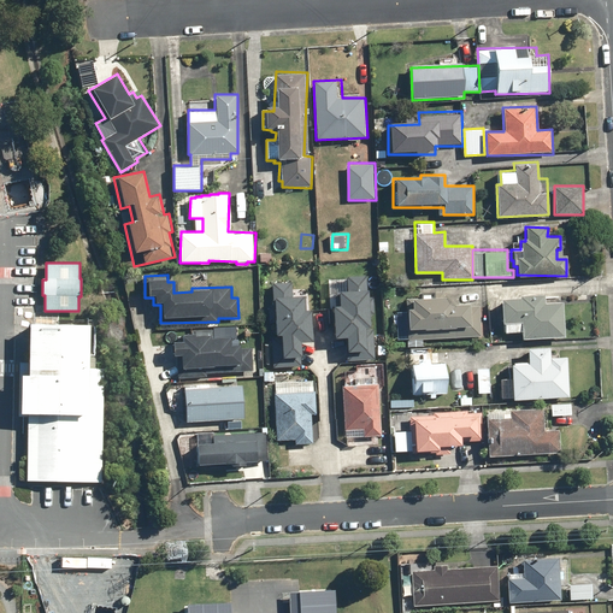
[(369,276),(347,275),(347,292),(336,292),(336,308),(330,307),(330,340),(343,340),(343,352),(361,352),(361,357),(375,358),(375,330),(367,329),(369,314),(373,314),(373,294),(369,294),(369,276)]
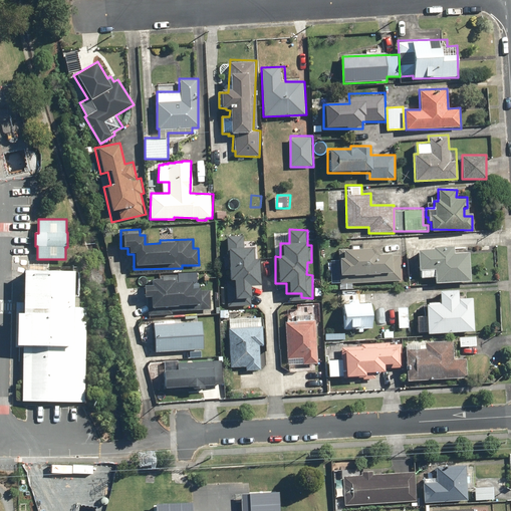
[(256,241),(251,241),(251,248),(245,248),(245,237),(226,237),(225,285),(228,285),(228,306),(251,307),(251,287),(258,287),(258,257),(255,257),(256,241)]
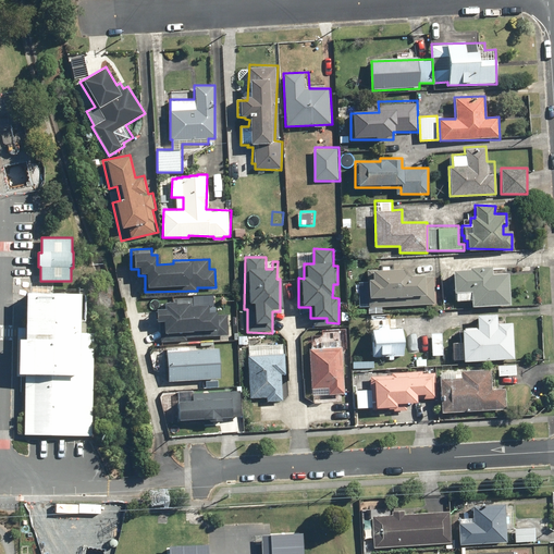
[(414,275),(402,265),(380,265),(380,270),(367,270),(368,315),(384,315),(384,305),(435,305),(435,275),(414,275)]
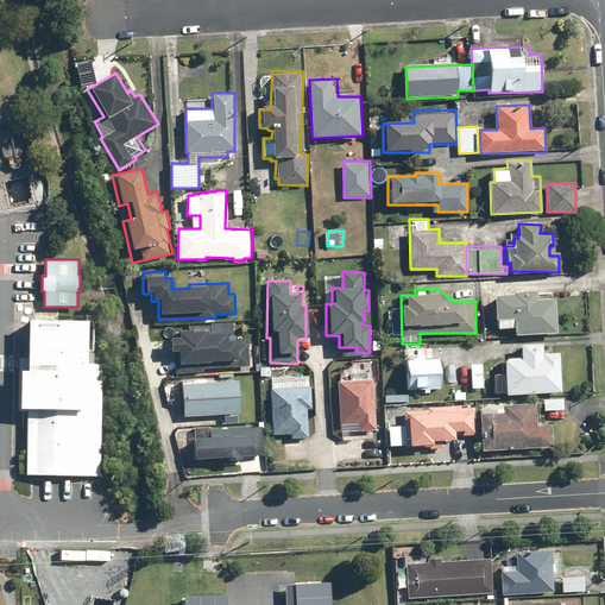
[(510,296),(493,296),(495,322),(497,322),(497,329),(514,329),(514,335),(555,335),(554,300),(535,300),(535,291),(510,291),(510,296)]
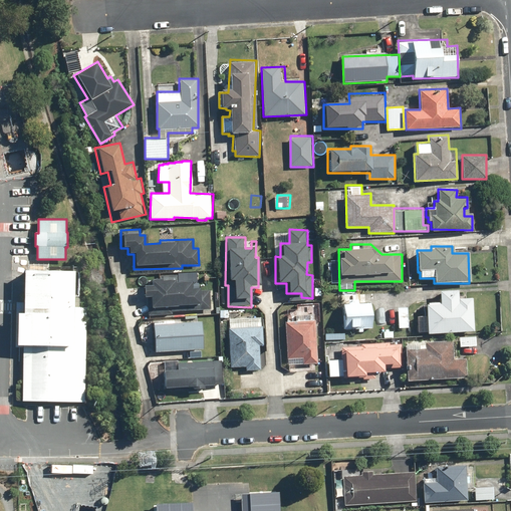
[(24,342),(22,399),(30,399),(86,400),(88,303),(73,303),(73,268),(23,267),(21,342),(24,342)]
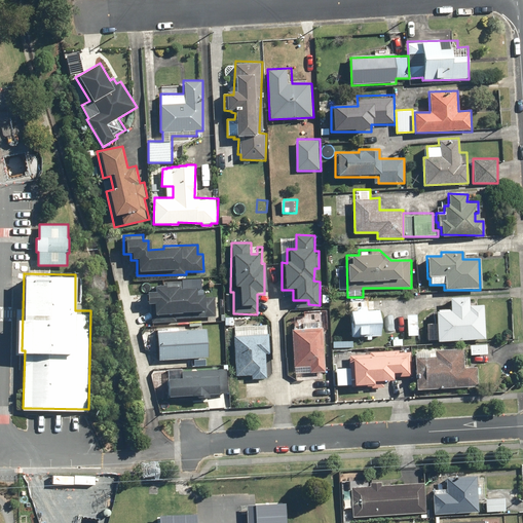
[(202,313),(202,315),(216,315),(217,296),(194,294),(195,289),(183,288),(183,281),(163,279),(163,285),(154,284),(154,294),(146,294),(145,304),(153,305),(152,315),(202,313)]
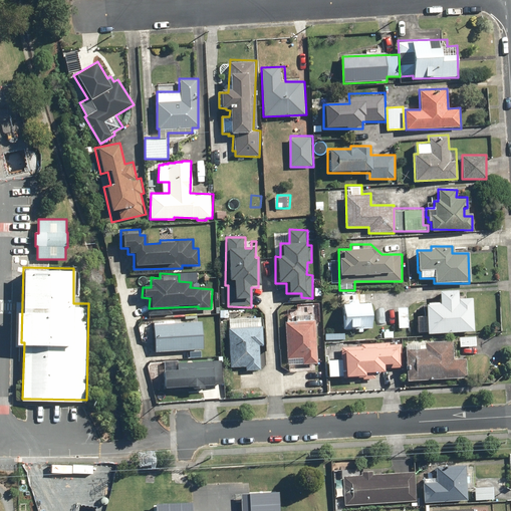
[(458,289),(438,290),(438,301),(426,302),(427,333),(475,331),(473,297),(458,298),(458,289)]
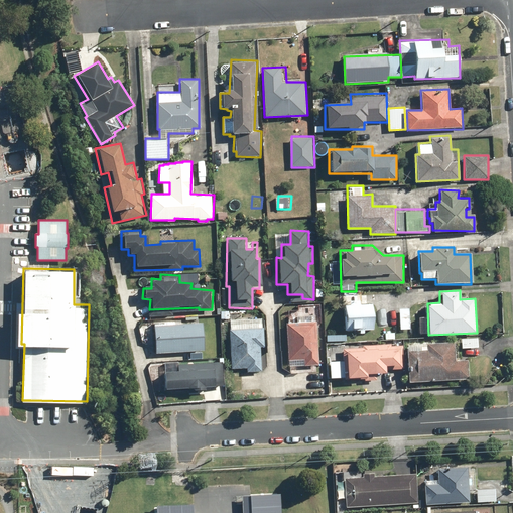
[(287,364),(317,365),(317,323),(323,323),(323,301),(301,300),(301,308),(288,308),(287,364)]
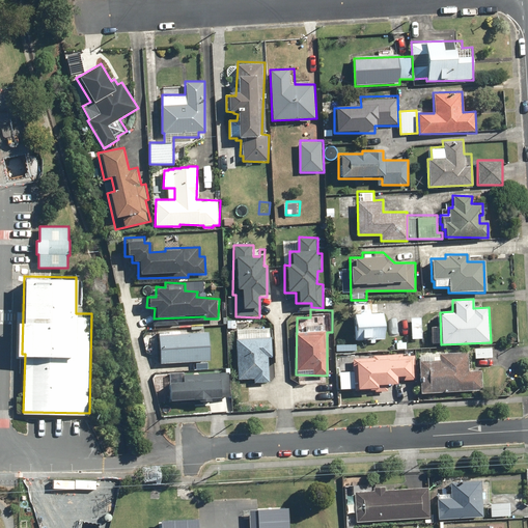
[(385,314),(354,313),(354,339),(384,339),(385,314)]
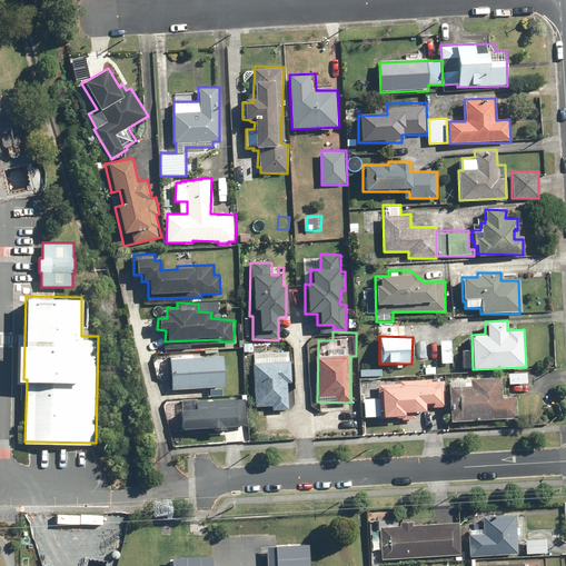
[(430,339),(418,339),(418,364),(430,364),(430,339)]
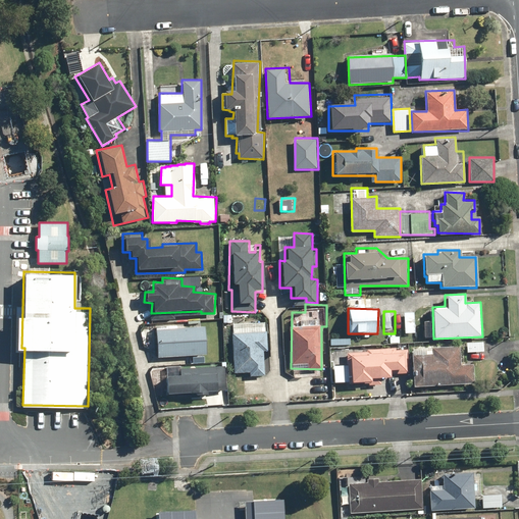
[(416,311),(405,311),(406,333),(417,332),(416,311)]
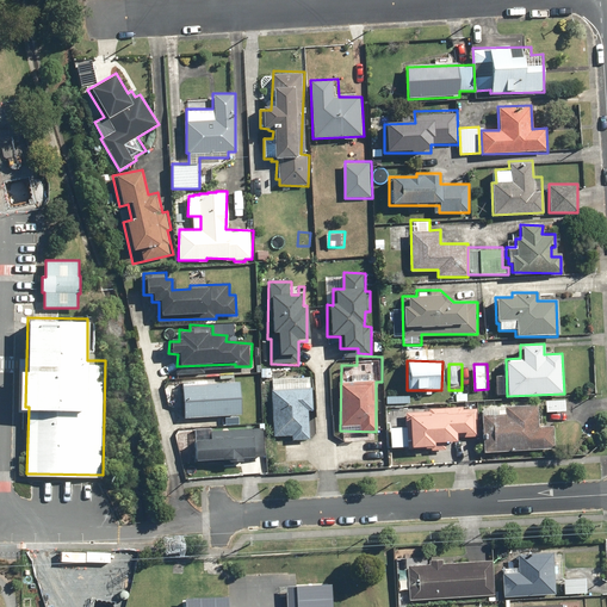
[(262,378),(272,378),(273,437),(292,435),(292,439),(309,439),(308,408),(313,408),(313,376),(272,377),(272,367),(262,367),(262,378)]
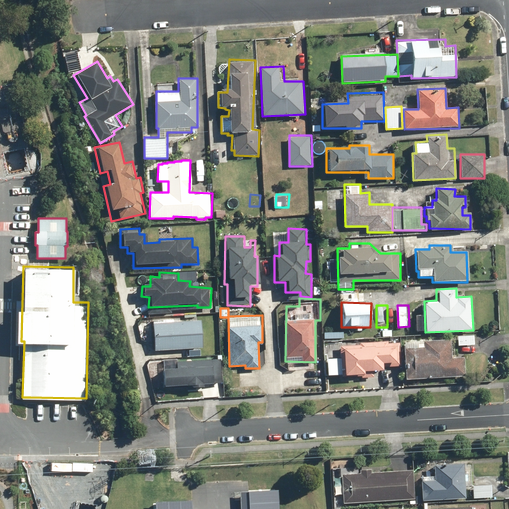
[(184,316),(184,322),(152,322),(153,350),(202,349),(202,322),(191,322),(191,316),(184,316)]
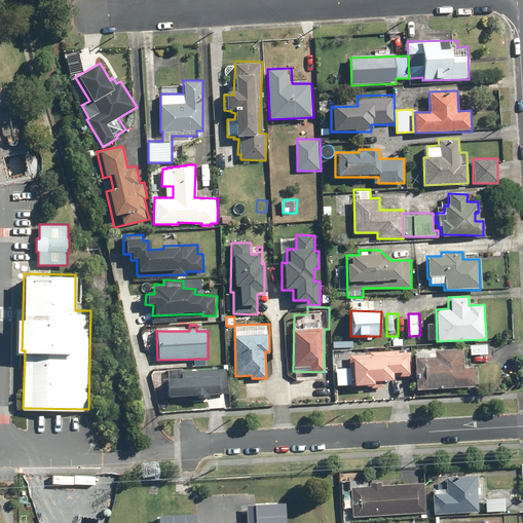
[(488,344),(471,344),(471,355),(488,355),(488,344)]
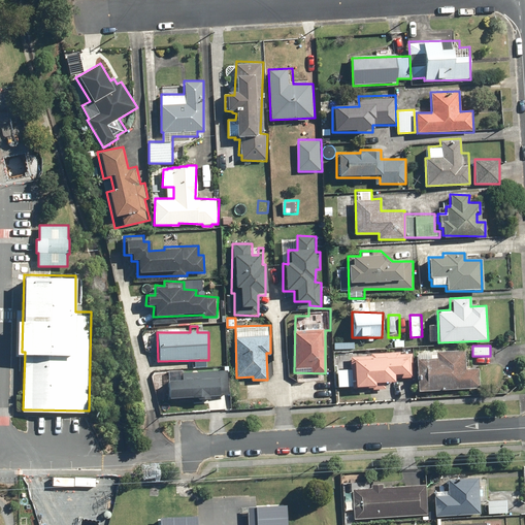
[(464,350),(415,351),(416,392),(479,390),(479,367),(465,367),(464,350)]
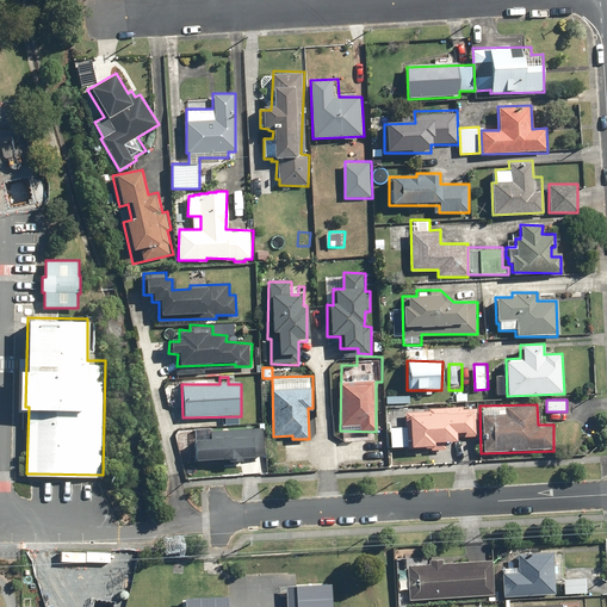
[(390,427),(390,446),(409,446),(409,448),(432,448),(432,444),(454,444),(454,435),(478,435),(477,407),(428,408),(428,413),(404,413),(404,427),(390,427)]
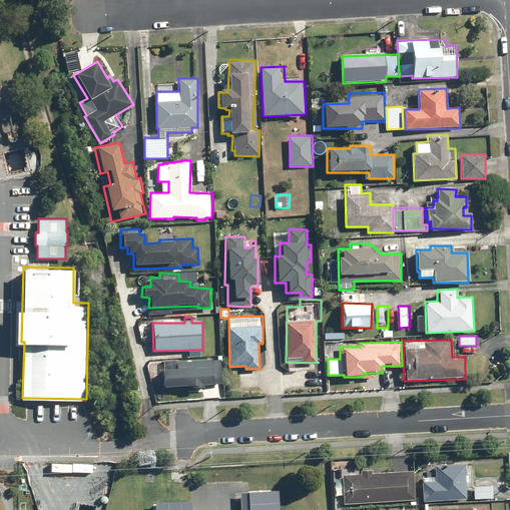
[(172,361),(174,386),(208,384),(207,371),(211,371),(211,359),(172,361)]
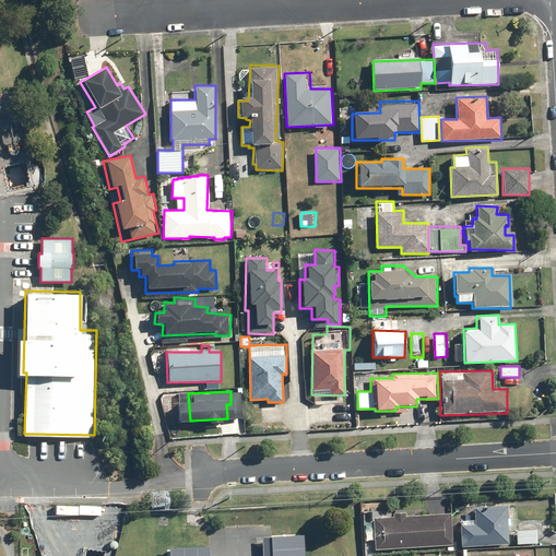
[(474,523),(459,524),(460,545),(508,543),(506,505),(473,506),(474,523)]
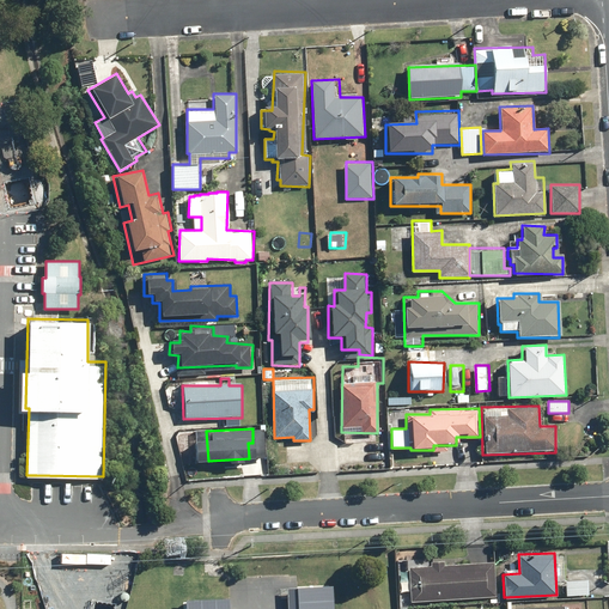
[(431,565),(409,566),(412,601),(497,595),(494,560),(444,564),(443,560),(431,560),(431,565)]
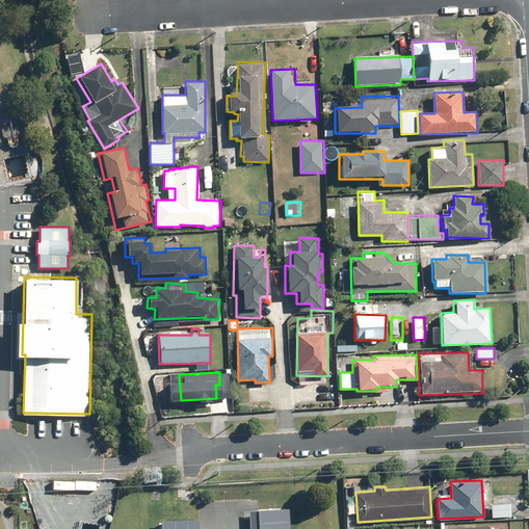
[(510,502),(492,503),(492,516),(511,514),(510,502)]
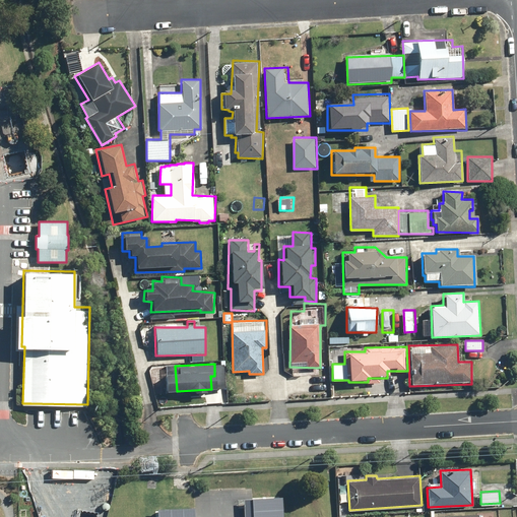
[(286,516),(286,497),(257,497),(257,516),(286,516)]
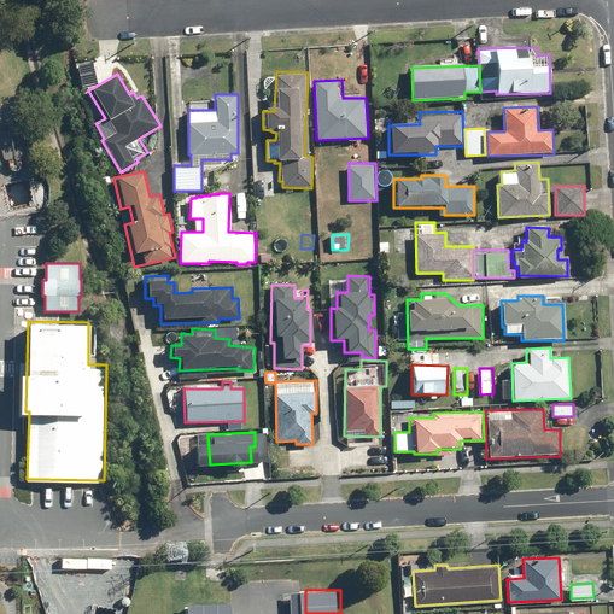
[(237,613),(237,602),(191,603),(191,613),(237,613)]
